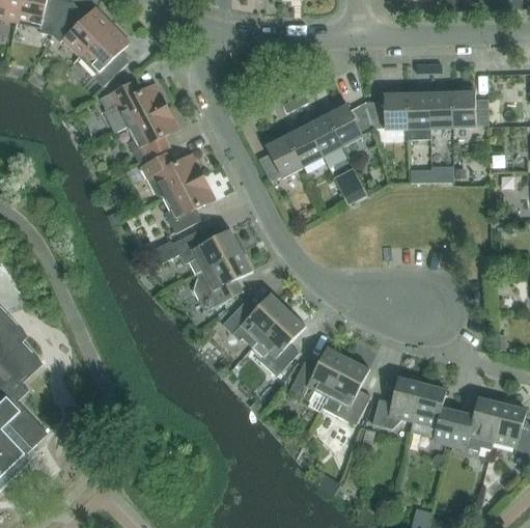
[(0,17),(17,21),(20,0),(0,0),(0,17)]
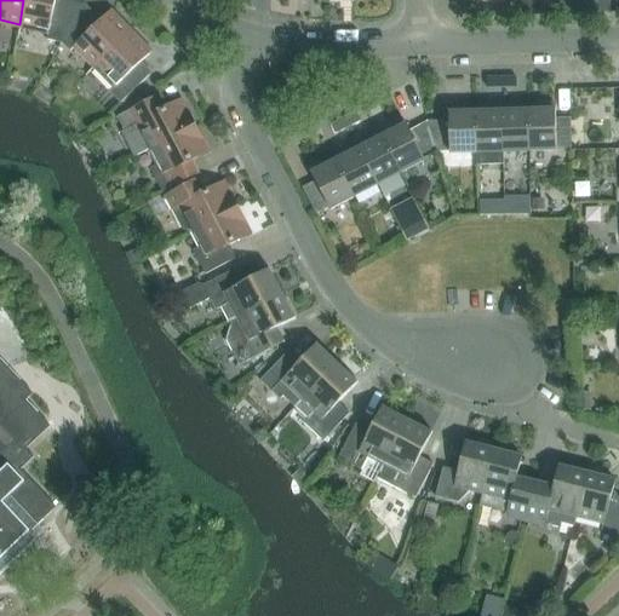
[(23,0),(19,24),(47,30),(46,36),(61,40),(79,7),(55,1),(55,0),(23,0)]
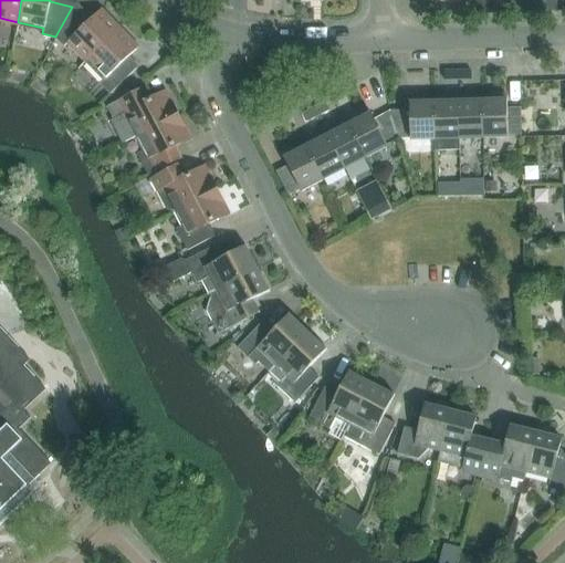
[(523,0),(524,6),(524,7),(524,10),(541,9),(540,0),(523,0)]
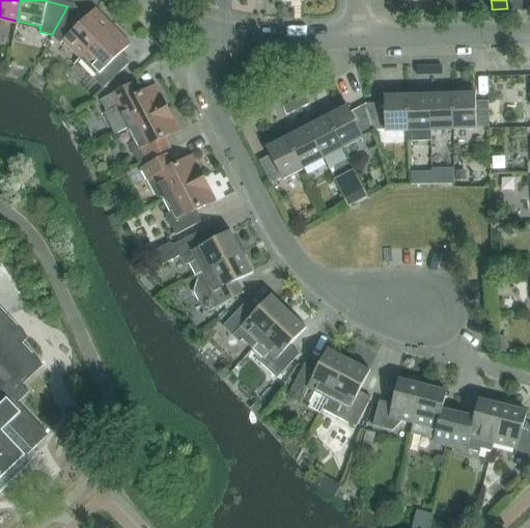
[(67,6),(52,34),(59,42),(62,37),(80,55),(112,24),(94,6),(81,20),(67,6)]
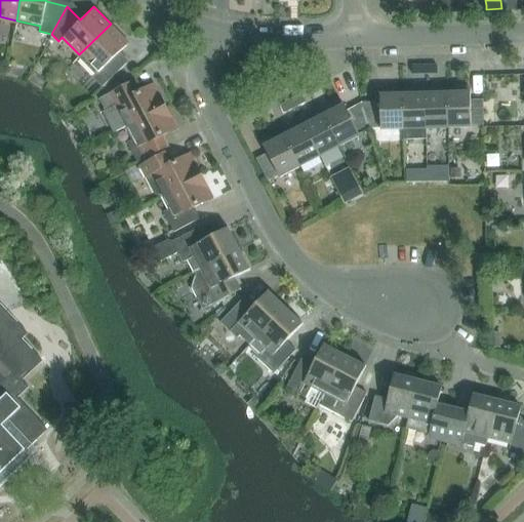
[(111,24),(79,54),(95,72),(92,75),(102,84),(125,62),(117,52),(128,41),(111,24)]
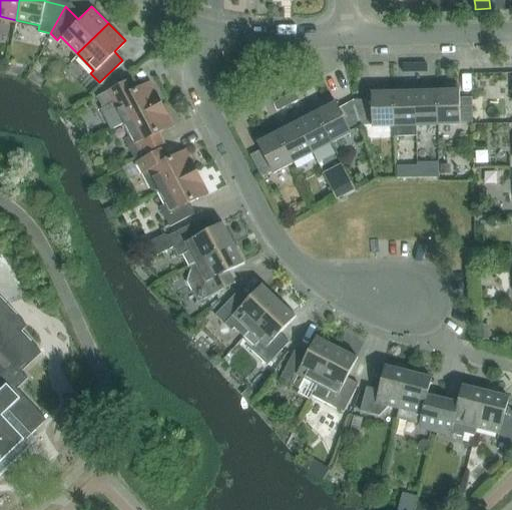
[(402,61),(402,70),(415,70),(415,60),(402,61)]
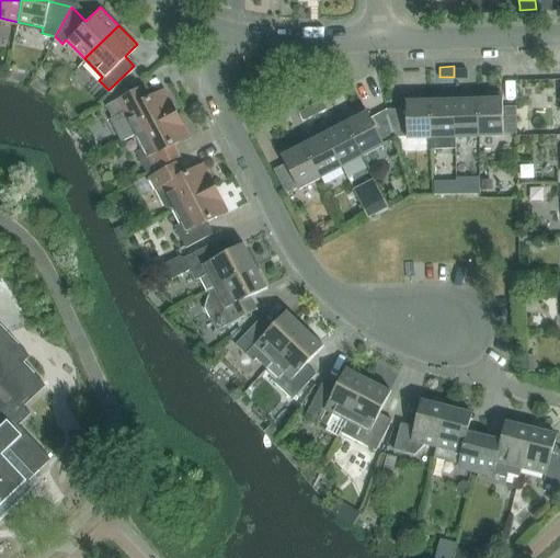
[(467,77),(467,66),(454,66),(454,77),(467,77)]
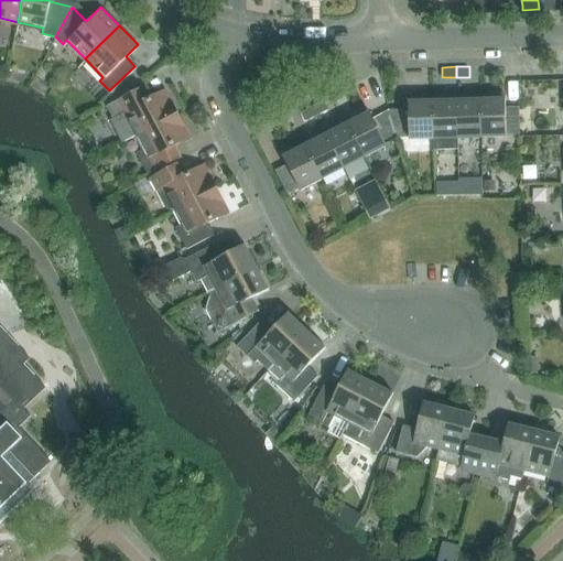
[(134,89),(110,101),(106,104),(111,116),(109,118),(121,141),(136,133),(136,132),(176,111),(171,100),(170,100),(163,89),(140,100),(134,89)]
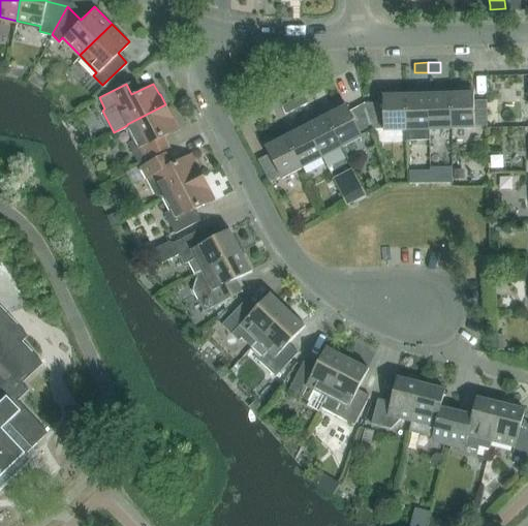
[(449,91),(451,126),(473,126),(473,124),(487,124),(486,98),(473,98),(472,86),(460,86),(460,91),(449,91)]
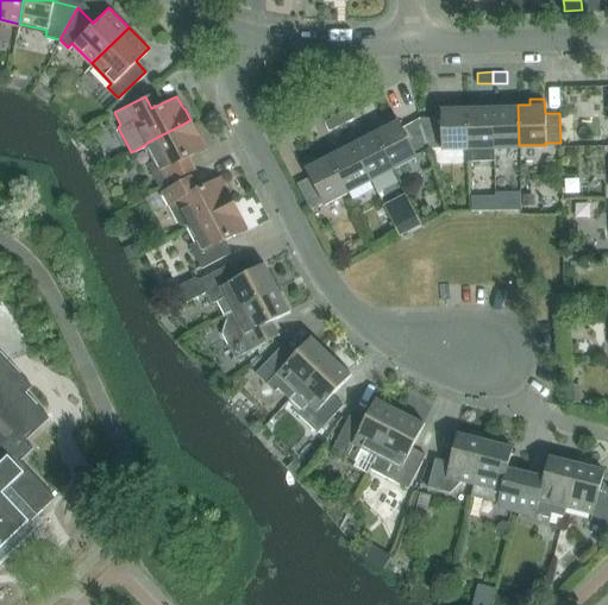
[(494,146),(493,100),(478,101),(478,106),(467,107),(468,147),(468,159),(494,158),(494,146)]
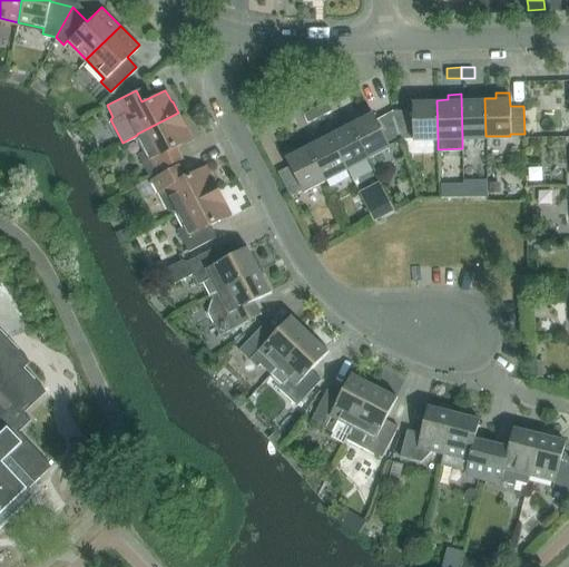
[(462,137),(486,136),(484,98),(474,99),(474,94),(461,94),(462,137)]
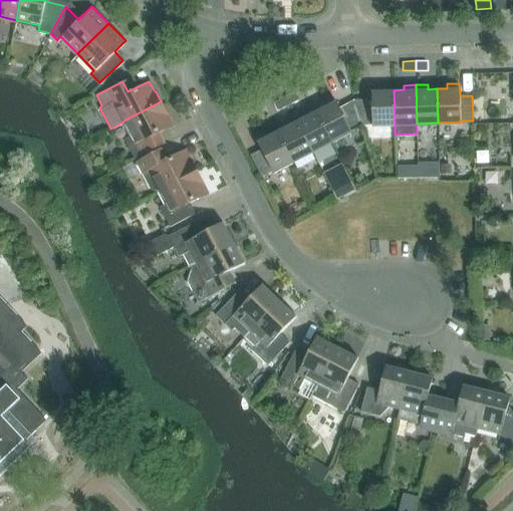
[(354,97),(360,123),(372,122),(372,124),(395,124),(394,90),(385,90),(383,85),(371,85),(371,97),(354,97)]
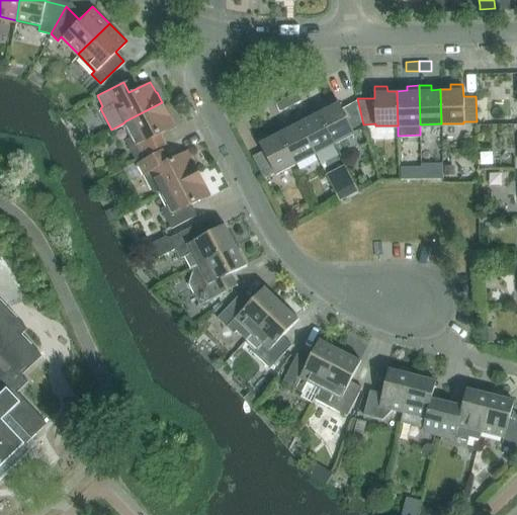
[(296,90),(285,95),(289,103),(300,98),(296,90)]
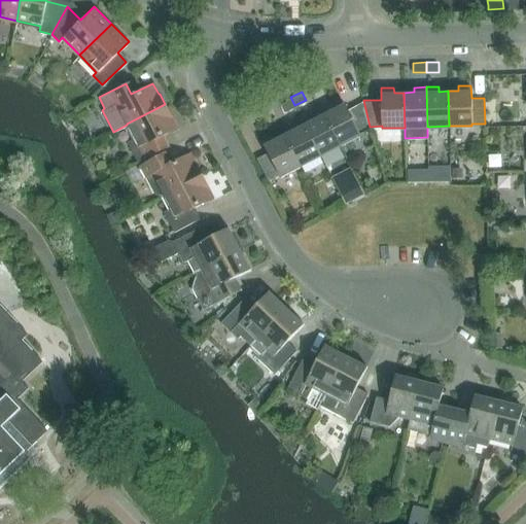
[(279,103),(283,110),(294,105),(290,97),(279,103)]
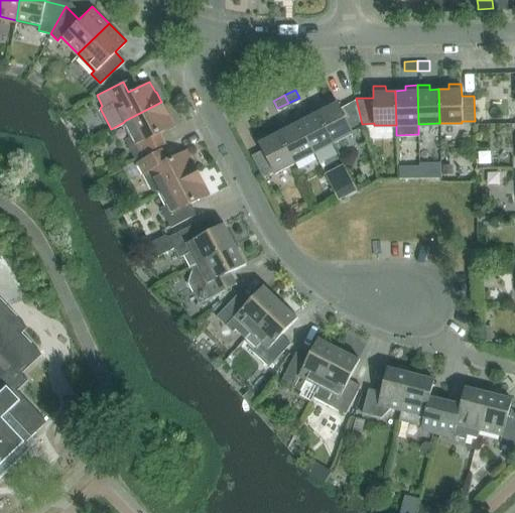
[(316,111),(333,141),(353,131),(352,129),(362,124),(356,98),(340,107),(335,96),(324,102),(326,107),(316,111)]
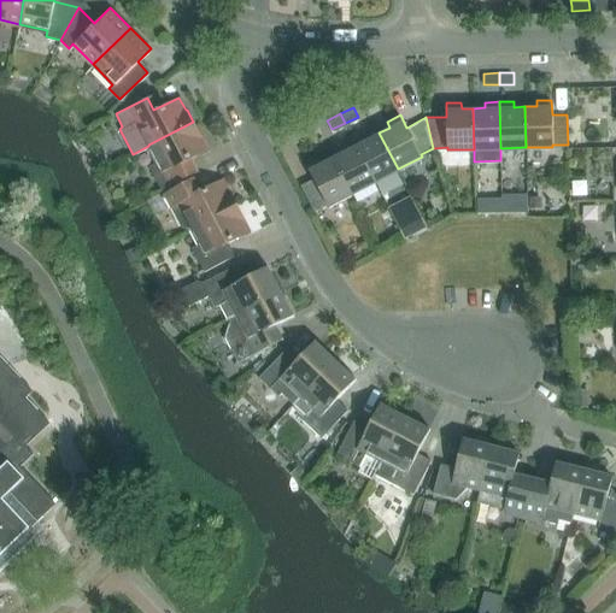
[(200,135),(193,122),(148,145),(148,146),(157,160),(148,164),(160,188),(187,175),(180,161),(205,148),(199,136),(200,135)]
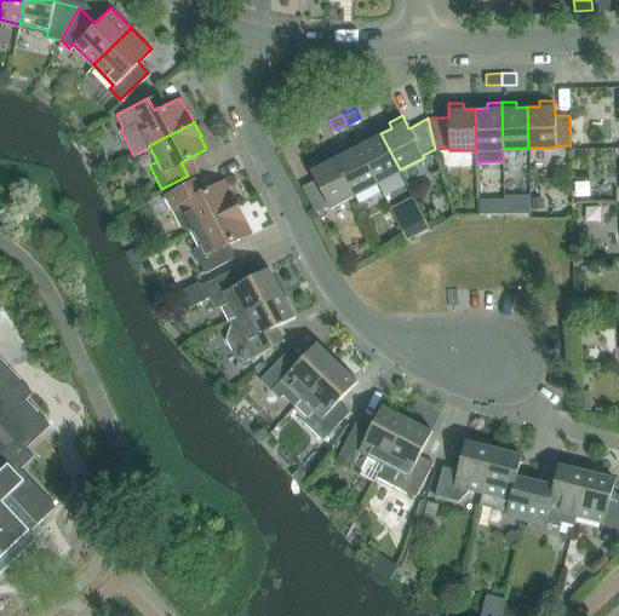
[(377,182),(400,170),(380,133),(371,138),(368,133),(355,140),(377,182)]
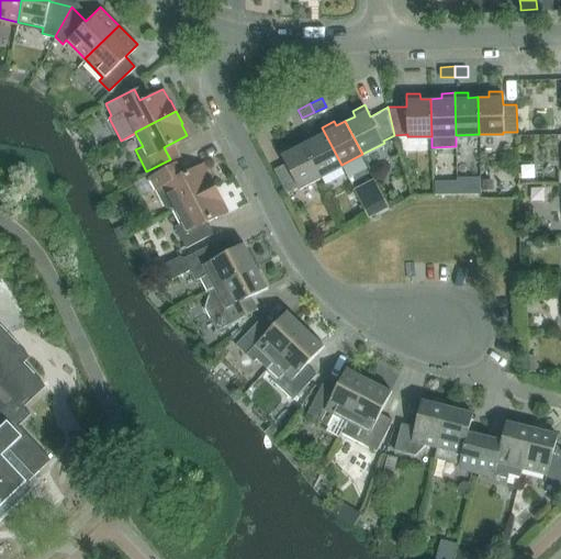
[(321,176),(341,165),(322,127),(310,133),(312,137),(303,143),(321,176)]
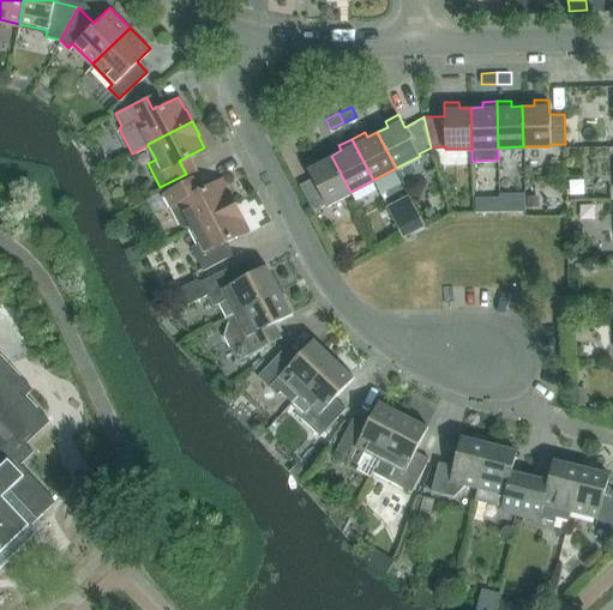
[(326,204),(350,192),(331,156),(320,161),(318,156),(305,163),(312,176),(299,183),(313,210),(325,203),(326,204)]
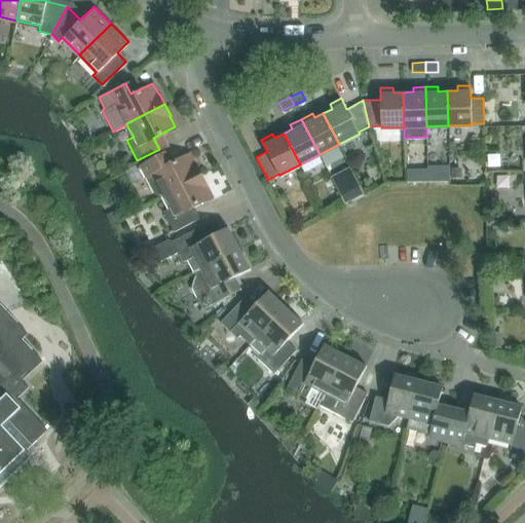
[(139,164),(152,191),(156,192),(158,194),(160,194),(162,193),(163,193),(201,174),(195,162),(194,163),(189,152),(166,163),(161,152),(139,164)]
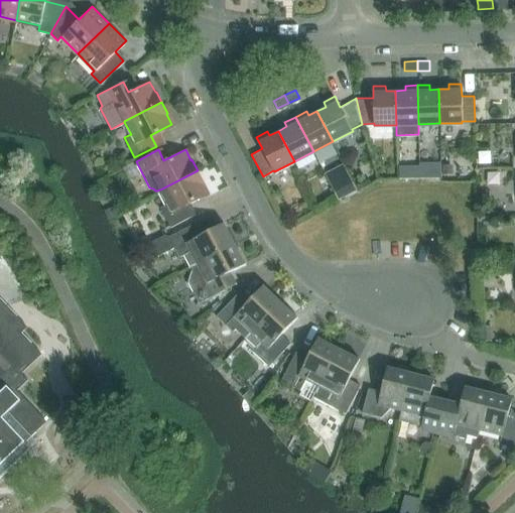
[(427,161),(419,161),(419,163),(419,166),(419,176),(427,176),(427,161)]
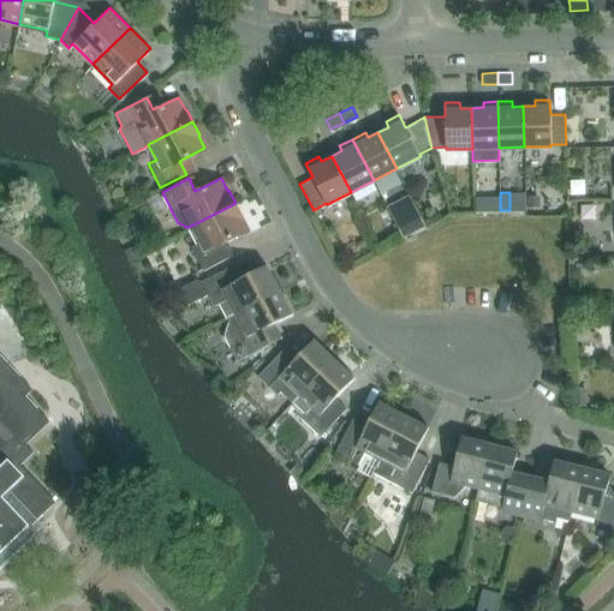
[(538,196),(529,196),(529,205),(538,205),(538,196)]
